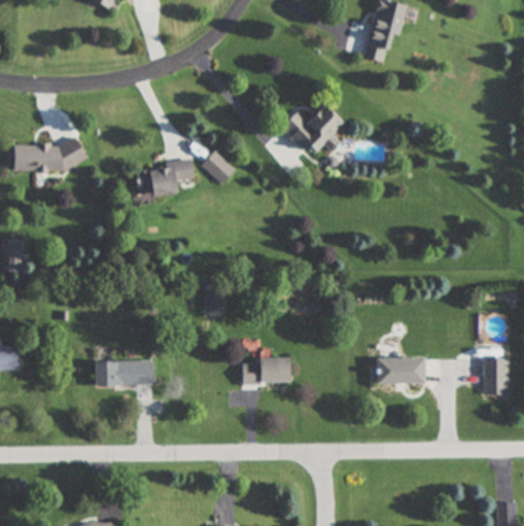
[(93,0),(105,8),(109,7),(113,0),(93,0)]
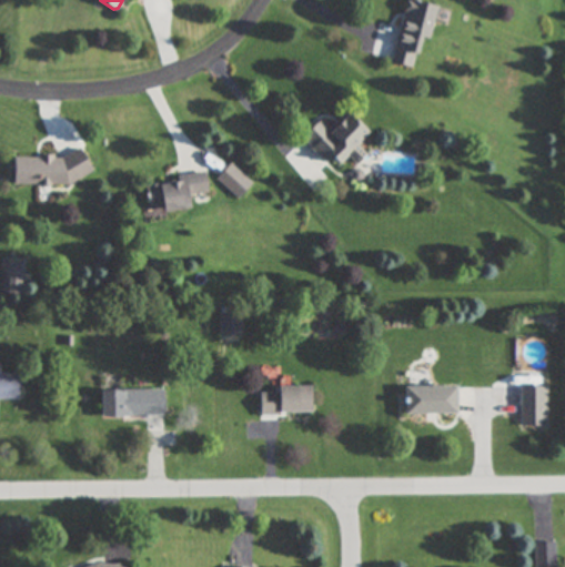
[(415,66),(421,34),(430,37),(436,2),(424,0),(405,0),(394,61),(415,66)]
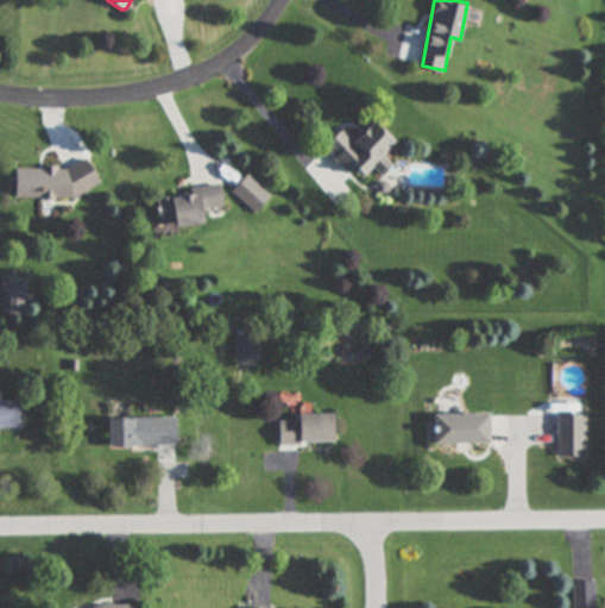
[(351,173),(357,167),(363,173),(395,140),(373,119),(353,139),(341,127),(325,145),(351,173)]
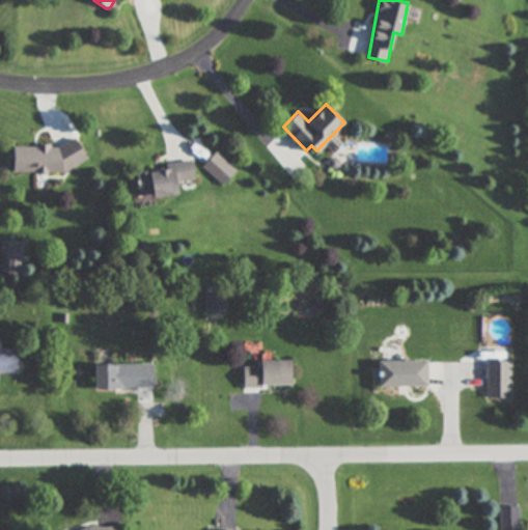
[(82,170),(82,144),(14,144),(14,171),(82,170)]
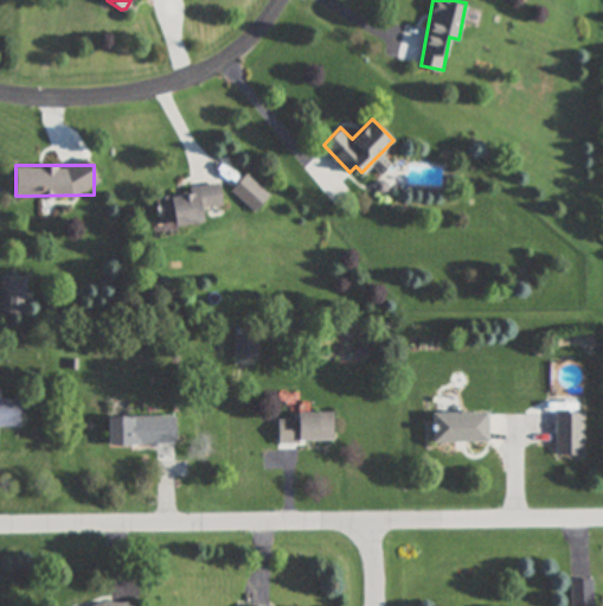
[(256,211),(270,196),(248,173),(232,189),(256,211)]
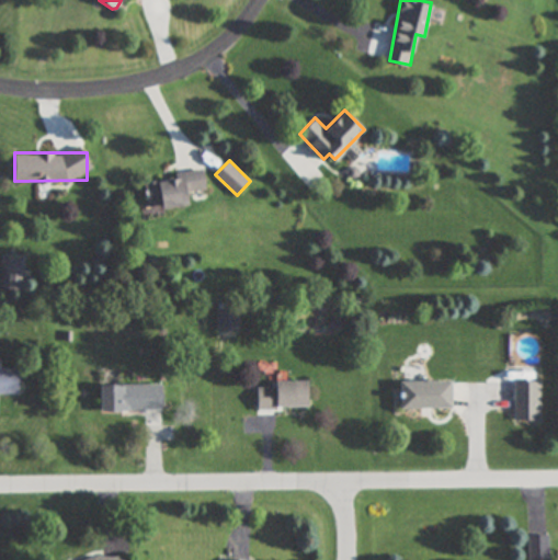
[(177,178),(145,182),(149,209),(188,204),(186,192),(206,190),(204,169),(175,172),(177,178)]
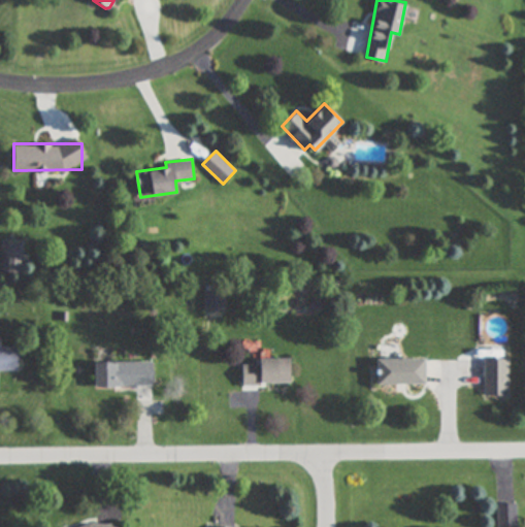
[(24,272),(24,242),(4,242),(4,272),(24,272)]
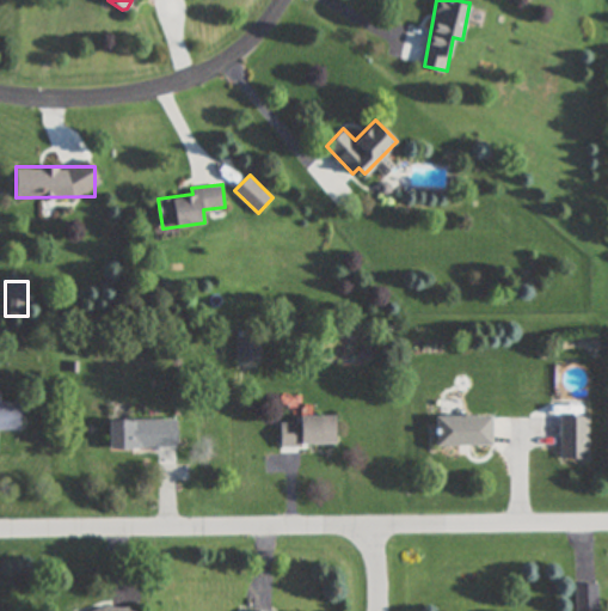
[(22,402),(0,402),(0,428),(22,428),(22,402)]
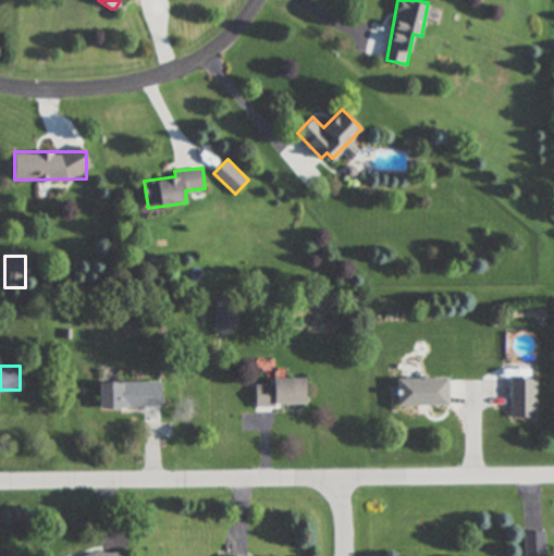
[(538,417),(538,377),(513,377),(513,417),(538,417)]
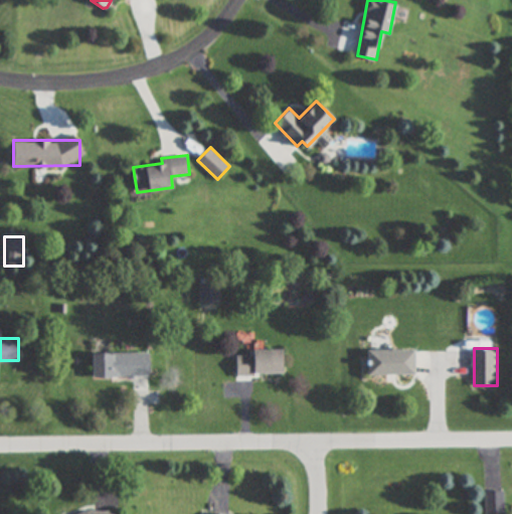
[(252,349),(252,355),(237,355),(237,375),(283,375),(283,349),(252,349)]
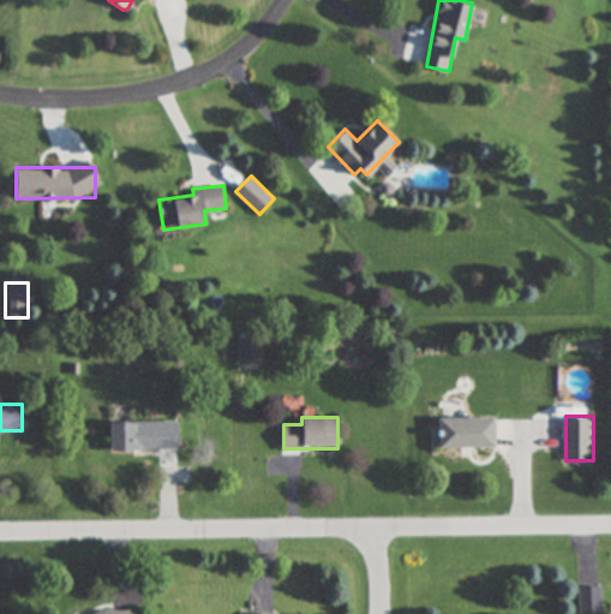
[(495,446),(495,417),(438,417),(438,446),(495,446)]
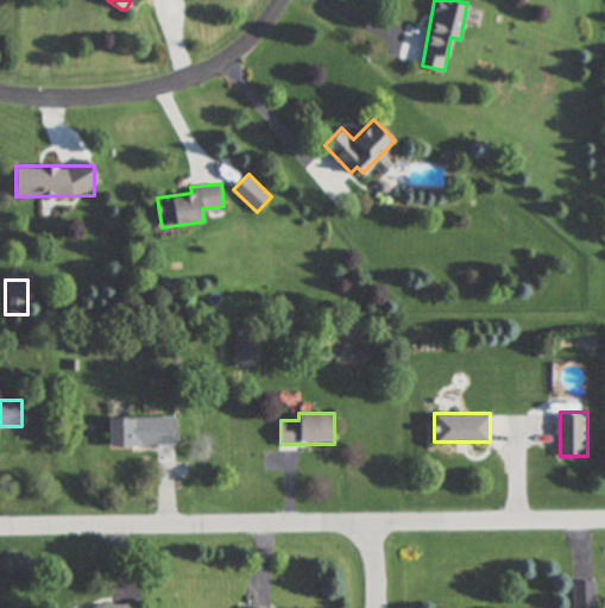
[(109,418),(109,446),(177,446),(177,418),(109,418)]
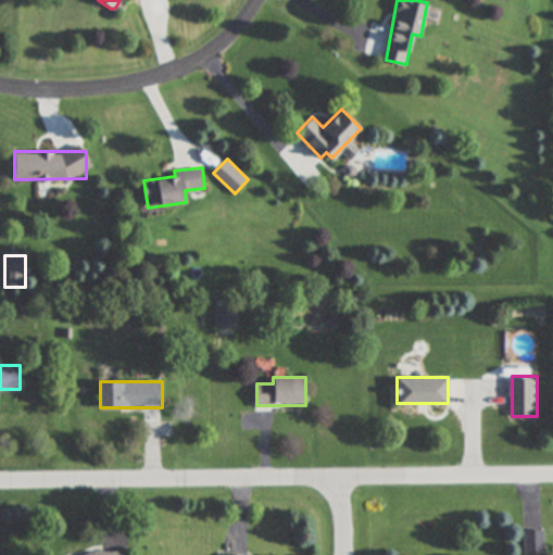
[(526,554),(547,554),(547,530),(525,530),(526,554)]
